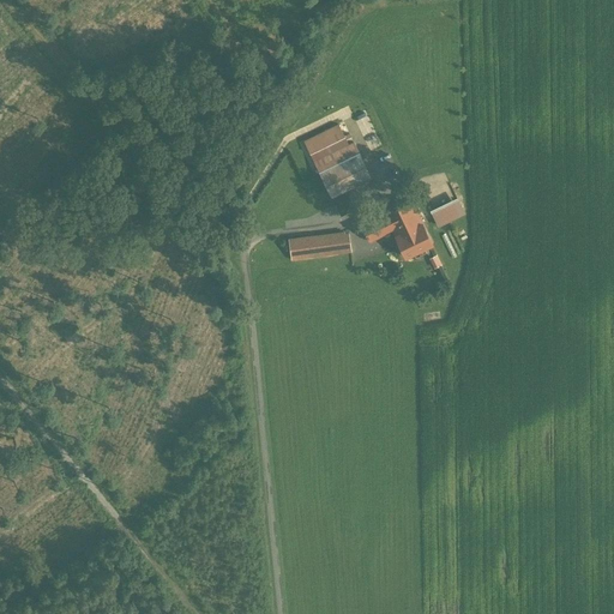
[(355,4),(351,12),(357,14),(361,6),(355,4)]
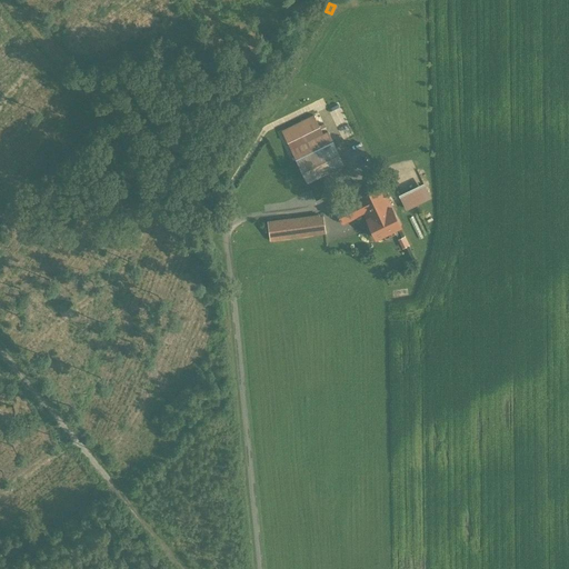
[(282,130),(297,160),(332,142),(327,131),(323,133),(320,129),(326,127),(323,123),(319,126),(312,115),(282,130)]
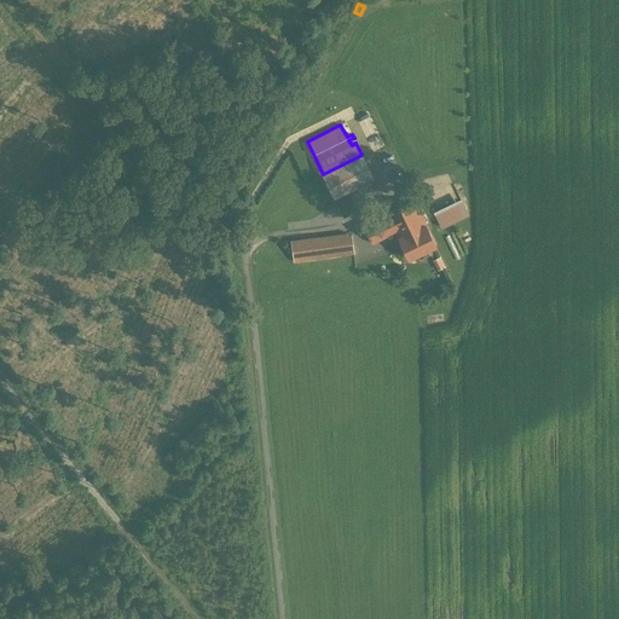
[(374,177),(362,155),(323,174),(334,196),(374,177)]
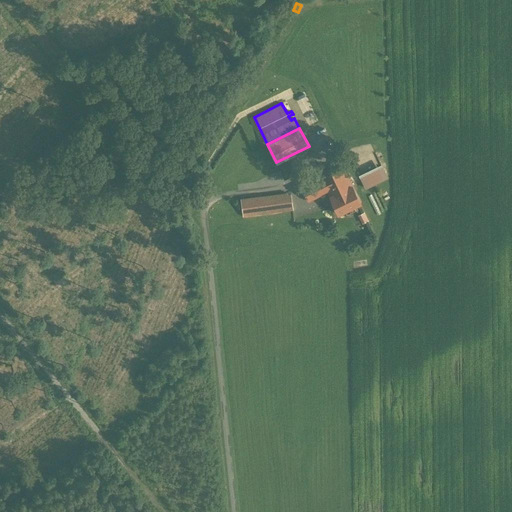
[(388,176),(381,163),(358,174),(364,187),(388,176)]
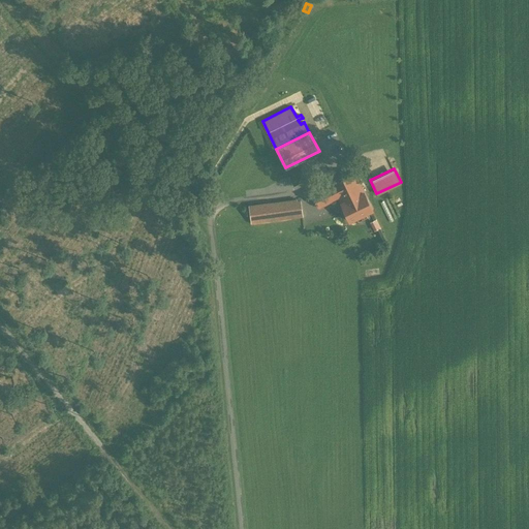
[(311,191),(318,207),(338,196),(341,201),(340,203),(349,220),(356,216),(358,220),(367,216),(365,212),(372,209),(364,191),(363,191),(353,170),(311,191)]
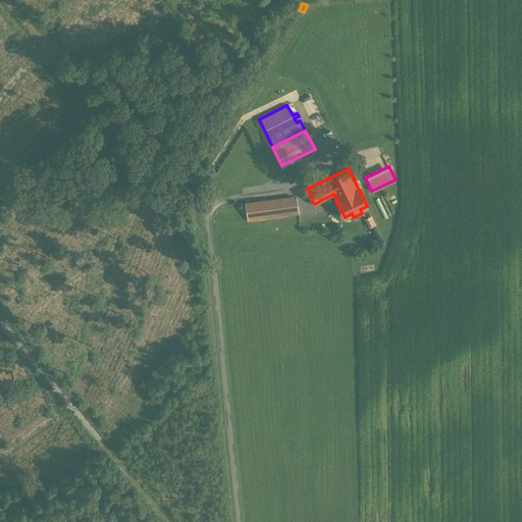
[(293,197),(246,203),(248,220),(299,213),(297,196),(294,197),(293,197)]
